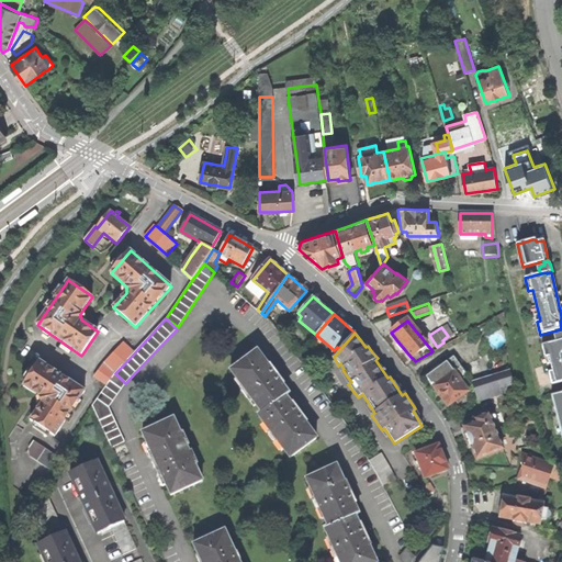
[(458,337),(433,351),(415,361),(417,363),(445,349),(451,359),(454,357),(465,350),(458,337)]
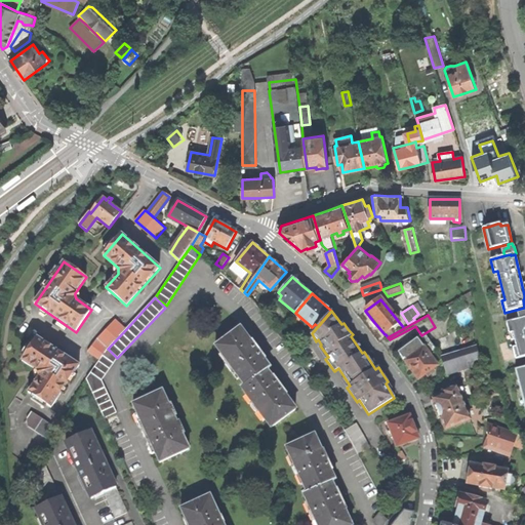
[(524,357),(524,318),(521,319),(507,323),(510,334),(513,333),(516,347),(513,348),(516,359),(524,357)]
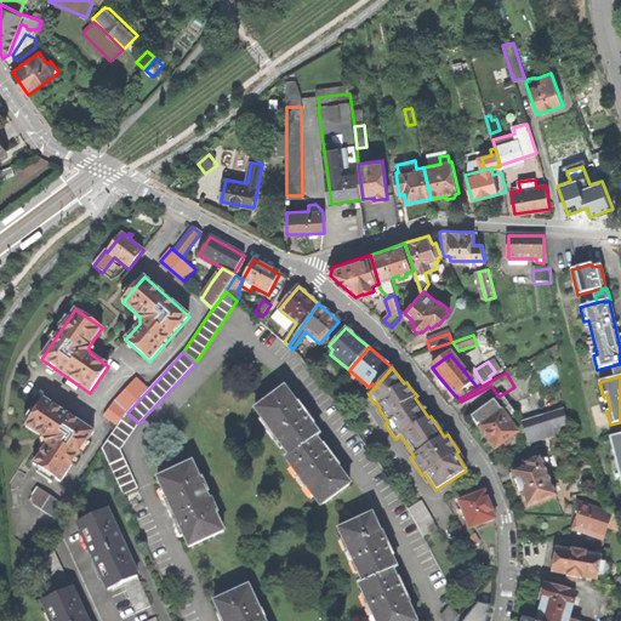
[(103,417),(118,426),(126,414),(127,412),(149,389),(137,379),(115,402),(103,417)]
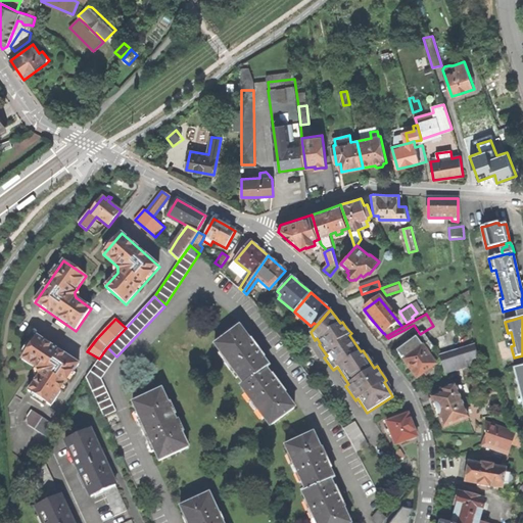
[(216,345),(244,384),(266,369),(269,367),(255,347),(240,327),(216,345)]
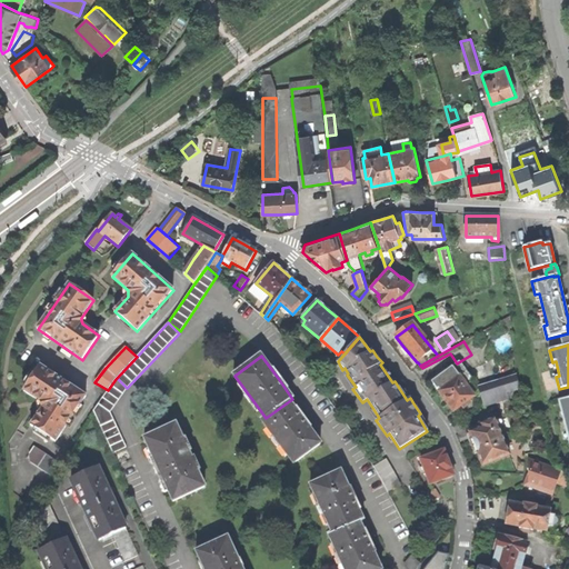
[(473,381),(460,361),(457,363),(430,381),(437,390),(438,388),(440,391),(439,392),(446,401),(453,412),(475,397),(467,387),(473,381)]
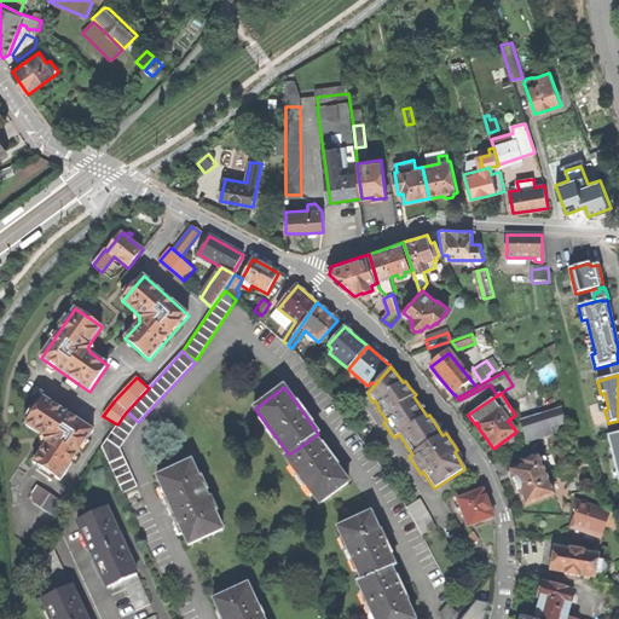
[(93,432),(45,398),(25,426),(44,438),(45,441),(46,445),(33,463),(61,481),(93,432)]
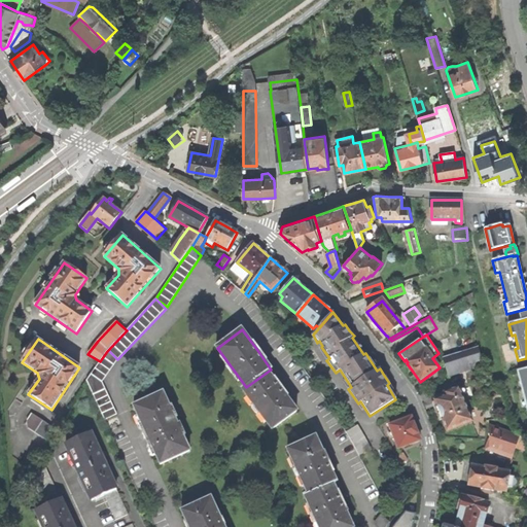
[(105,420),(117,415),(102,383),(117,359),(107,351),(100,361),(86,381),(105,420)]
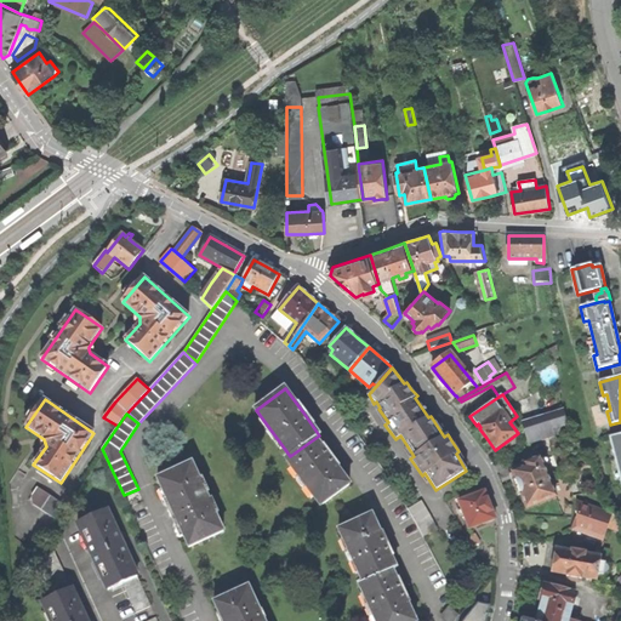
[(565,414),(523,426),(529,445),(548,439),(564,434),(567,433),(565,414)]
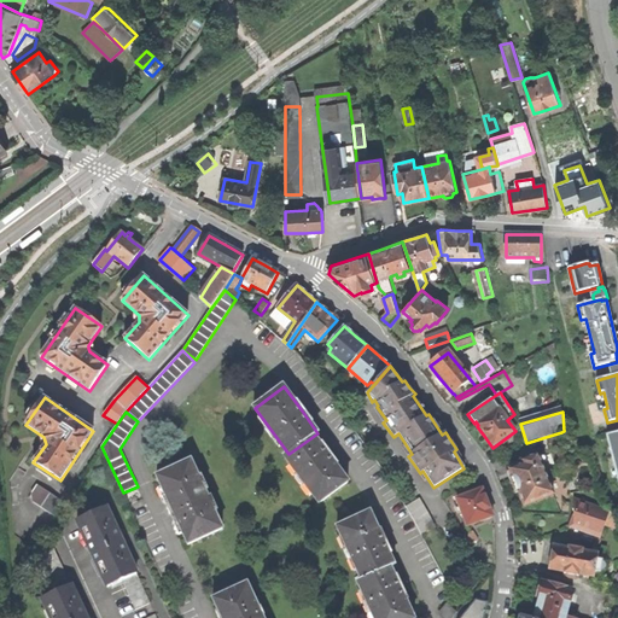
[(564,441),(561,432),(546,437),(548,445),(564,441)]
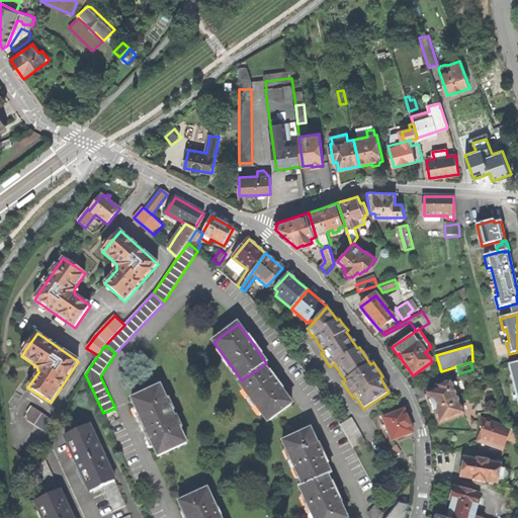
[(267,422),(291,404),(278,386),(263,365),(242,380),(239,383),(267,422)]
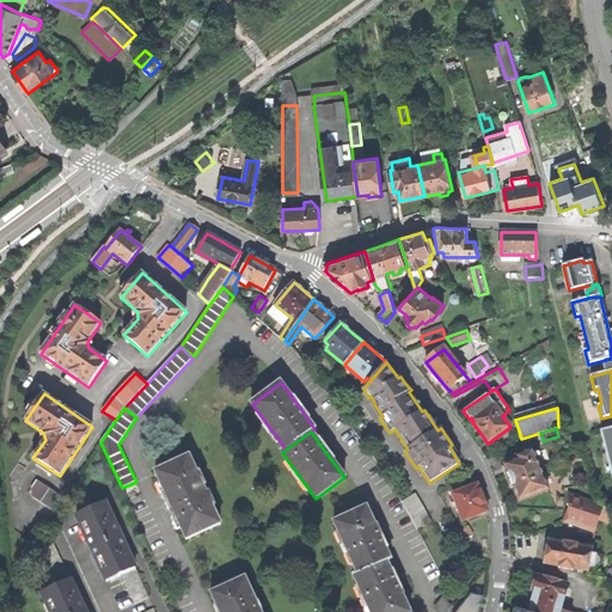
[(561,445),(558,436),(543,441),(542,441),(544,450),(561,445)]
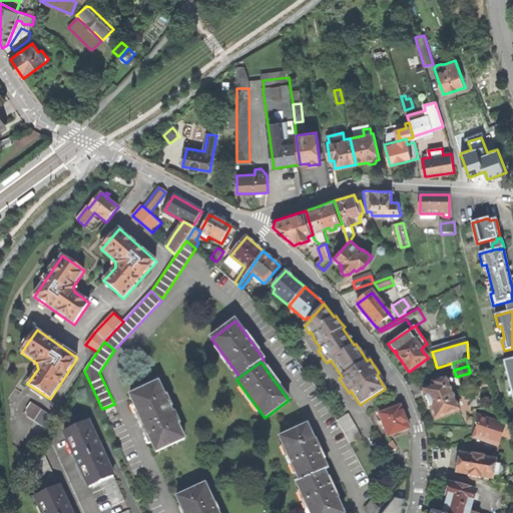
[(459,411),(447,379),(433,384),(435,387),(422,392),(425,402),(429,410),(431,409),(435,421),(459,411)]
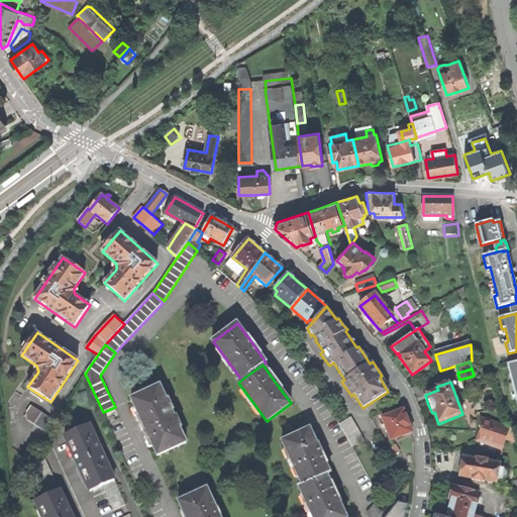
[(158,455),(186,442),(160,385),(131,399),(144,428),(158,455)]
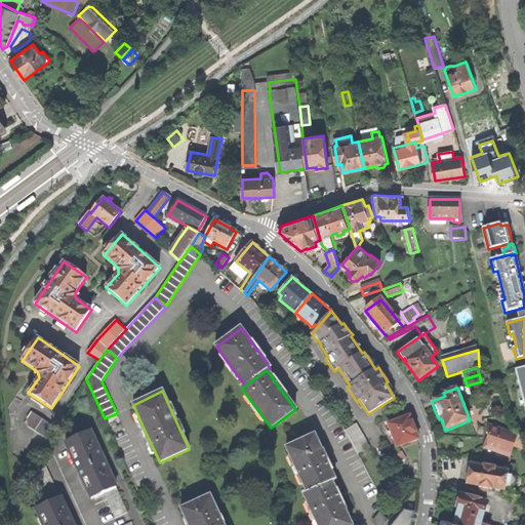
[(397,447),(418,438),(413,423),(409,415),(408,415),(404,406),(390,416),(394,421),(389,423),(397,447)]
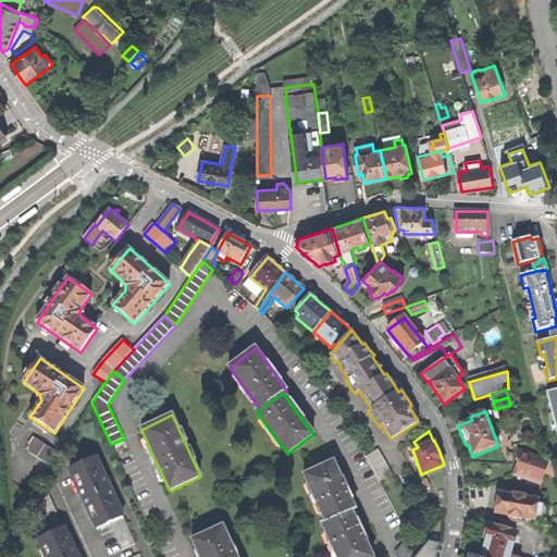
[(33,438),(29,444),(29,453),(49,466),(58,454),(33,438)]
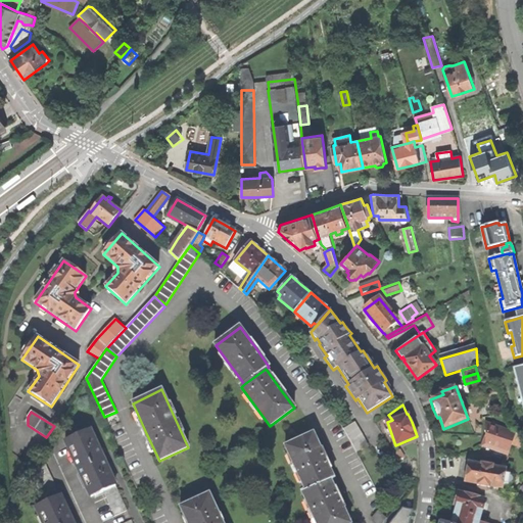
[(354,421),(343,428),(350,439),(358,453),(369,445),(354,421)]
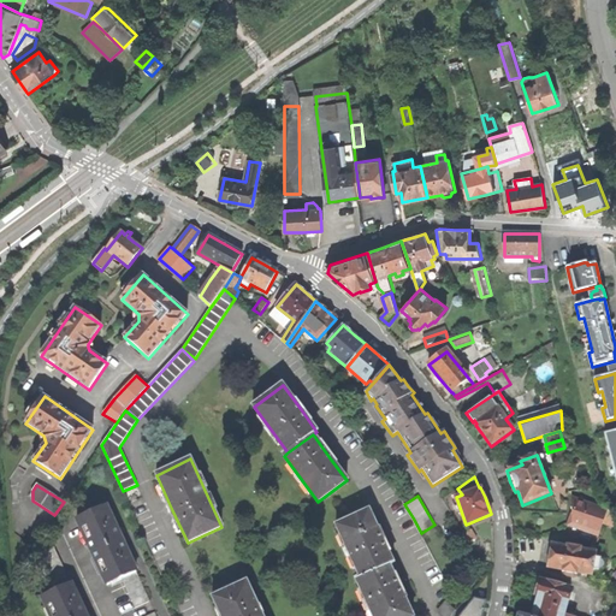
[(615,527),(615,513),(573,498),(573,514),(568,517),(560,523),(562,527),(566,525),(568,526),(598,537),(603,525),(615,528),(615,527)]
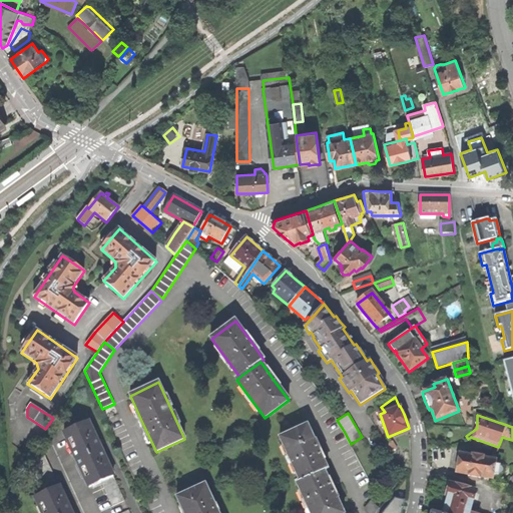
[(110,502),(122,496),(100,449),(86,417),(62,428),(87,483),(99,477),(110,502)]
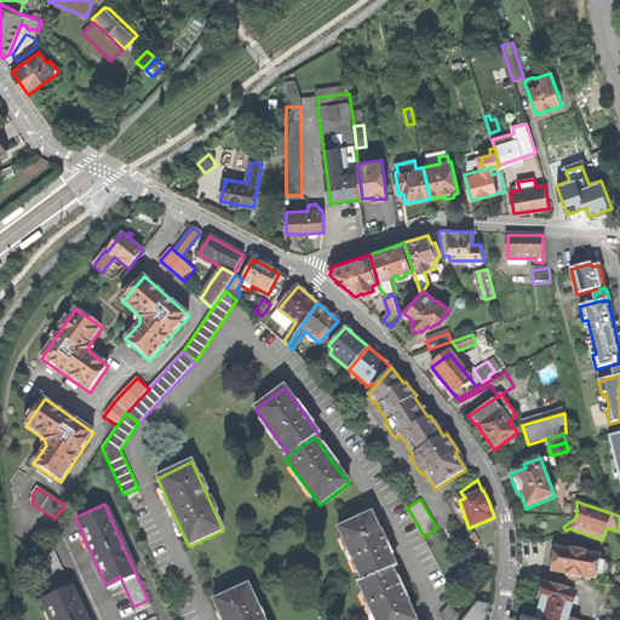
[(338,528),(362,581),(391,568),(395,566),(383,539),(372,514),(338,528)]
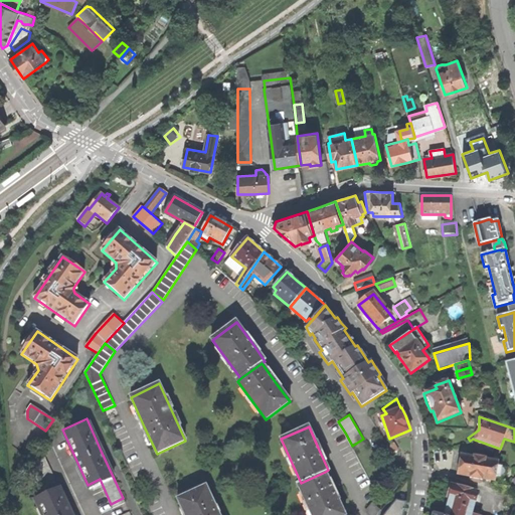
[(41,482),(53,476),(41,452),(30,457),(41,482)]
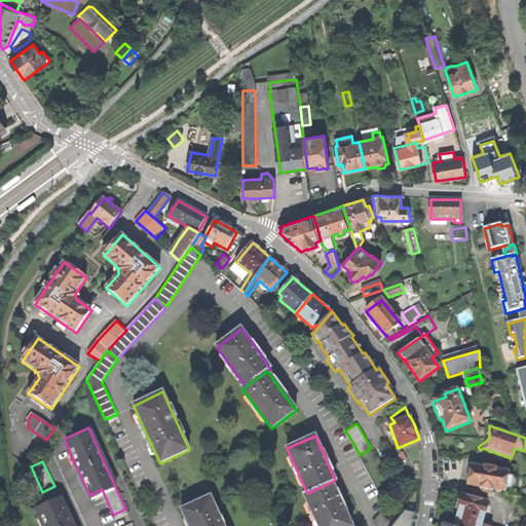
[(484,468),(472,466),(471,475),(468,485),(481,488),(481,490),(493,492),(493,490),(505,492),(505,488),(512,488),(513,488),(515,487),(517,485),(517,482),(516,480),(514,479),(508,477),(509,473),(496,471),(496,468),(484,466),(484,468)]
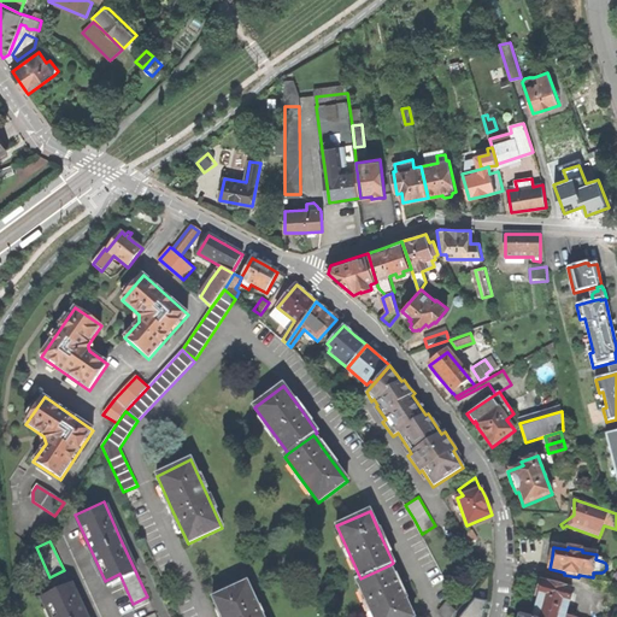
[(374,616),(413,616),(403,594),(389,565),(360,579),(357,581),(374,616)]
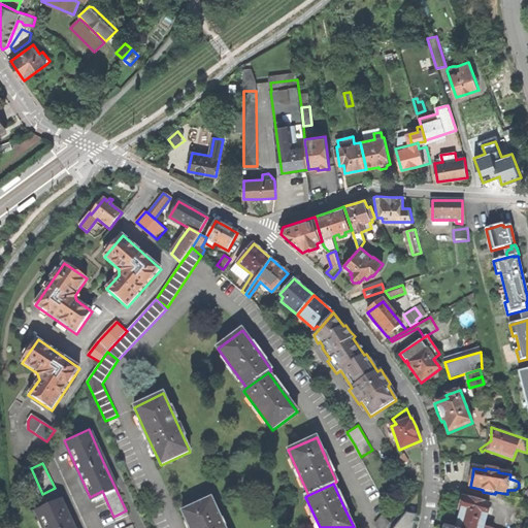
[(73,527),(60,498),(35,510),(42,527),(73,527)]
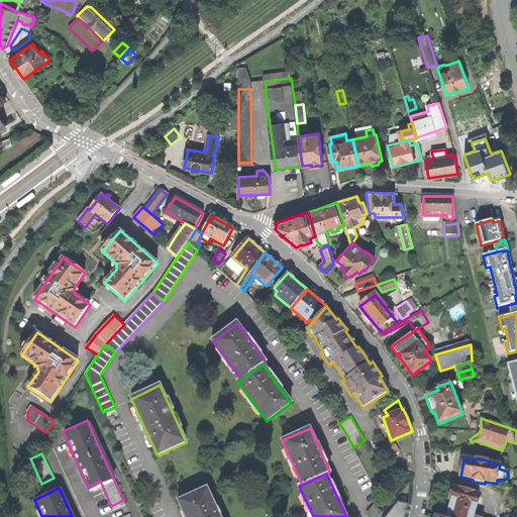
[(219,516),(207,489),(179,502),(185,516),(219,516)]
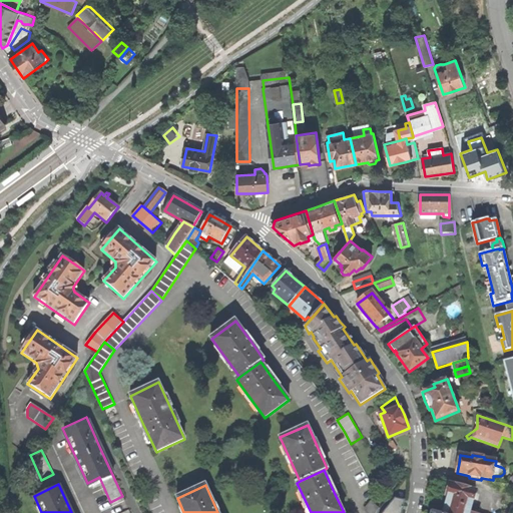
[(469,512),(476,492),(450,485),(449,492),(447,497),(448,498),(443,512),(469,512)]
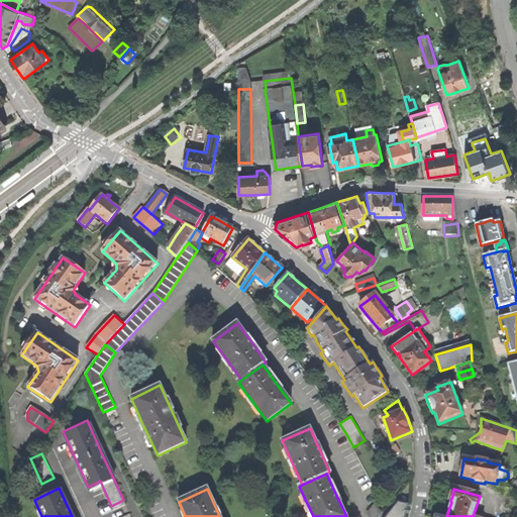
[(372,516),(378,516),(382,512),(374,506),(368,513),(372,516)]
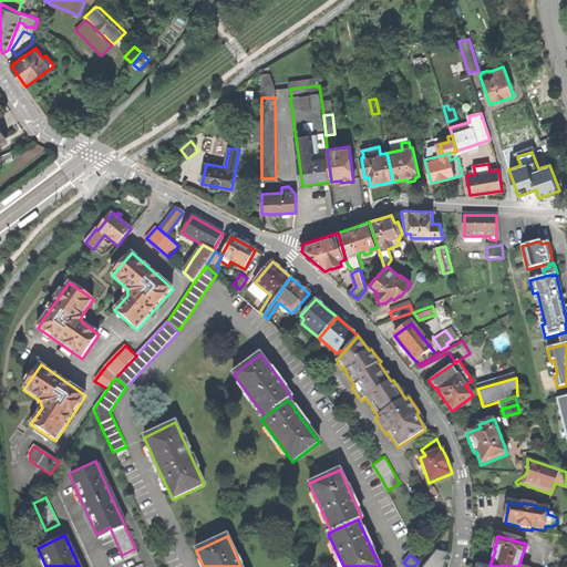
All buildings are outlined.
